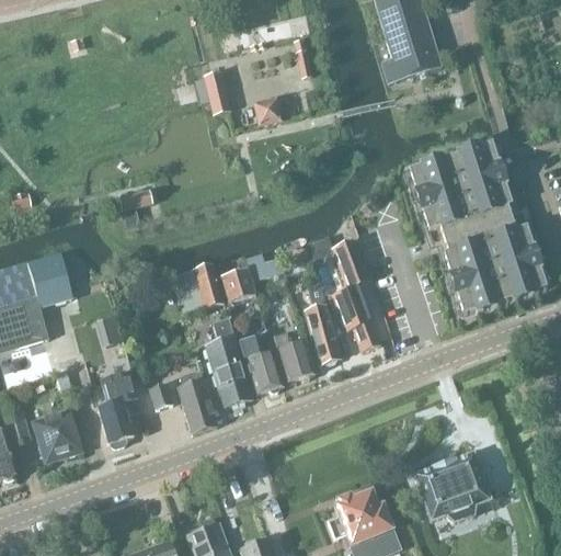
[(374,0),(391,58),(381,61),(388,83),(441,67),(420,0),(374,0)]
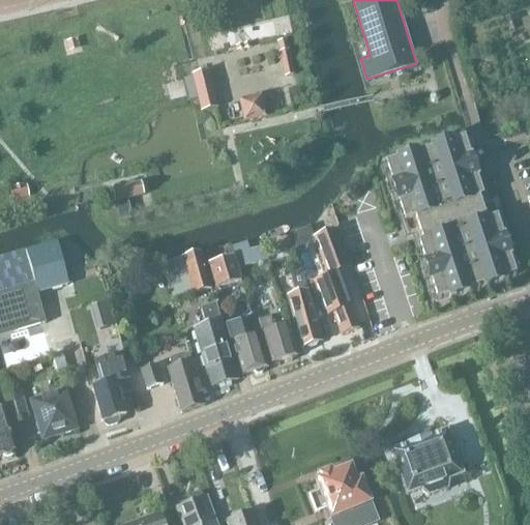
[(288,34),(277,34),(278,71),(289,71),(288,34)]
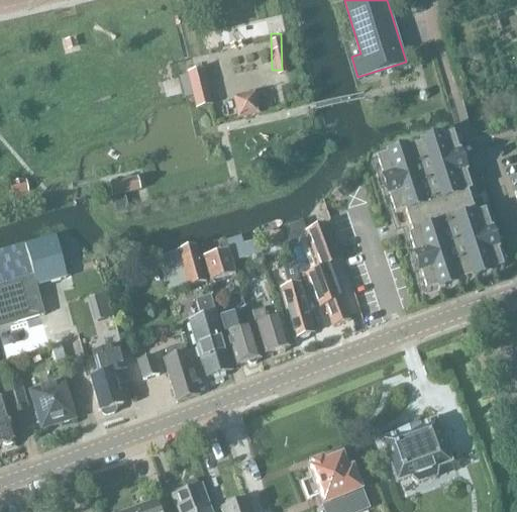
[(192,103),(207,102),(205,64),(189,65),(192,103)]
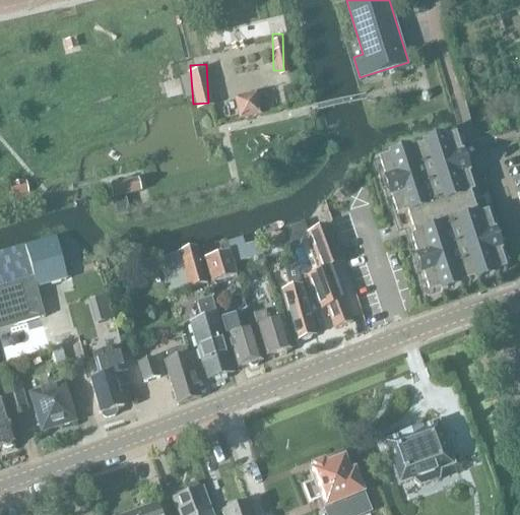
[(242,116),(263,109),(257,89),(235,97),(242,116)]
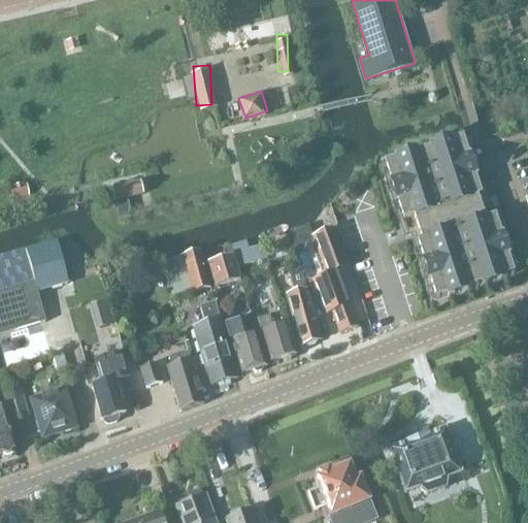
[(482,192),(463,133),(451,137),(451,136),(431,142),(431,143),(416,149),(416,148),(396,154),(396,155),(385,159),(403,217),(414,214),(421,234),(417,235),(435,295),(448,292),(448,293),(467,287),(467,285),(483,281),(483,282),(502,275),(502,273),(514,270),(495,211),(485,215),(477,193),(482,192)]
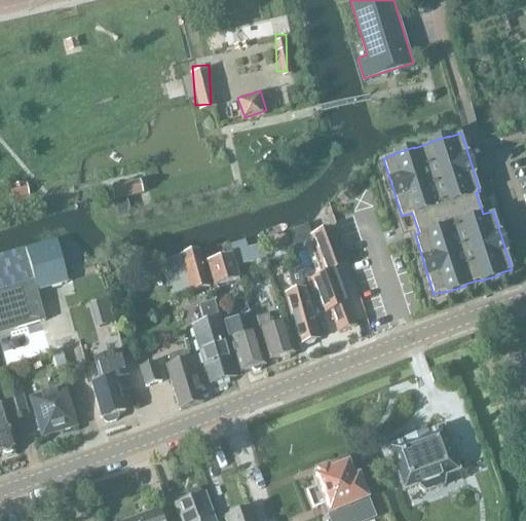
[(142,169),(110,175),(115,194),(146,187),(142,169)]
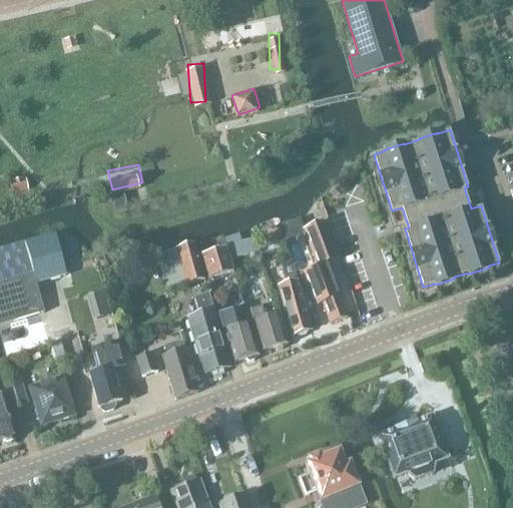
[(304,226),(305,230),(318,264),(328,261),(339,256),(324,218),(304,226)]
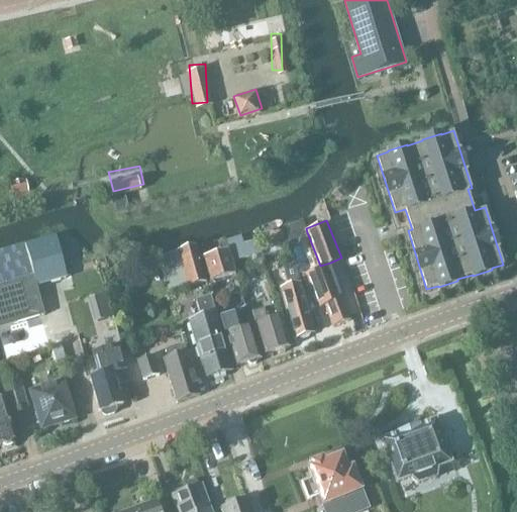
[(226,236),(232,259),(262,249),(257,237),(243,241),(241,232),(226,236)]
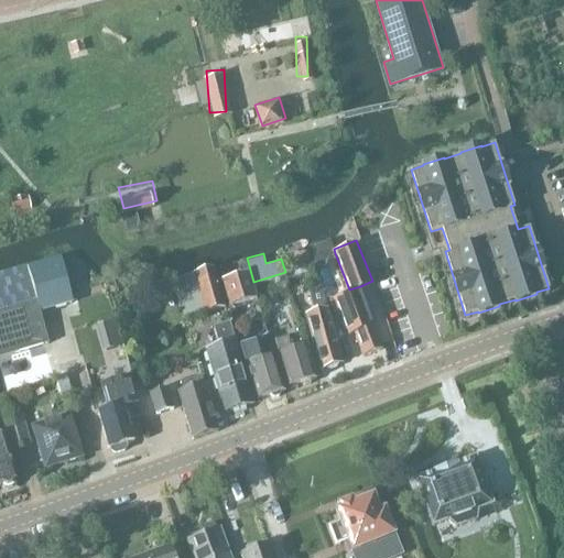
[(58,254),(28,263),(30,271),(40,308),(72,299),(61,262),(58,254)]
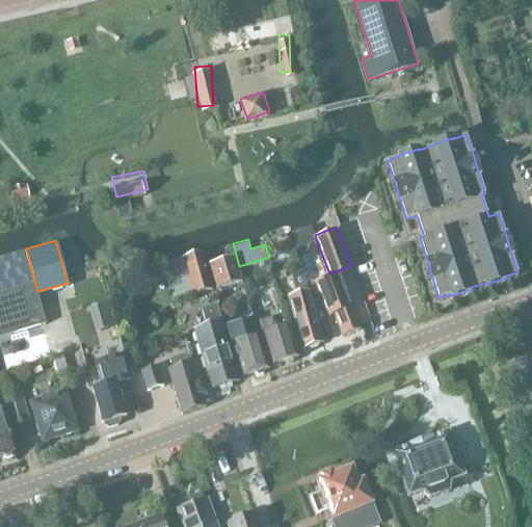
[(314,241),(297,246),(302,262),(318,257),(314,241)]
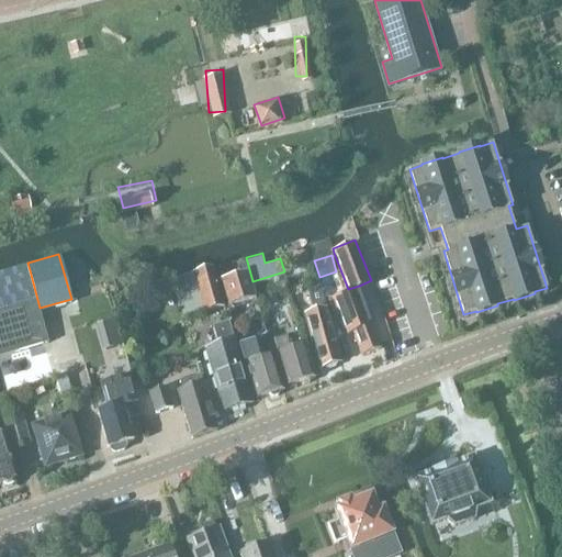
[(26,260),(0,268),(0,352),(46,340),(48,338),(40,308),(30,270),(27,263),(26,260)]
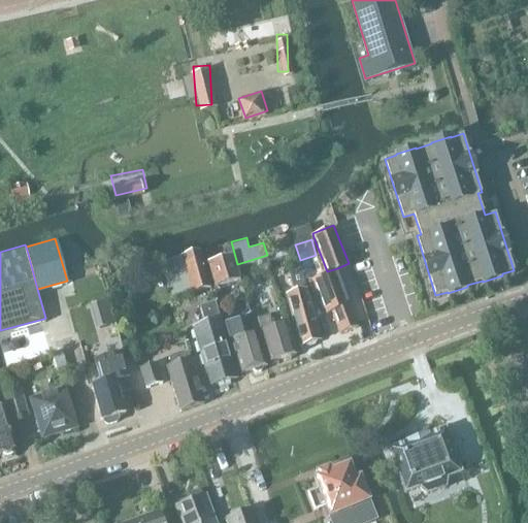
[(200,248),(182,254),(185,261),(193,289),(210,284),(202,256),(200,248)]
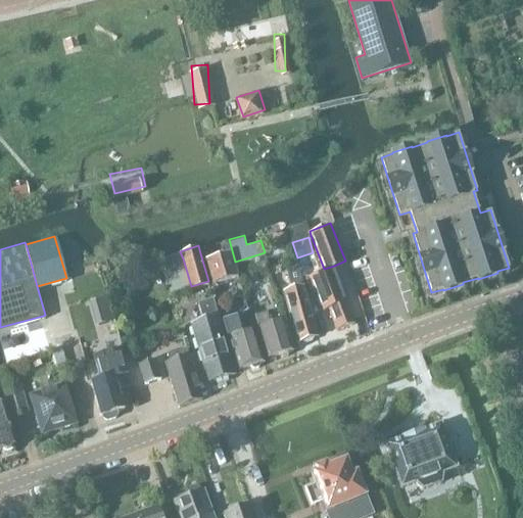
[(231,250),(204,257),(211,282),(238,274),(231,250)]
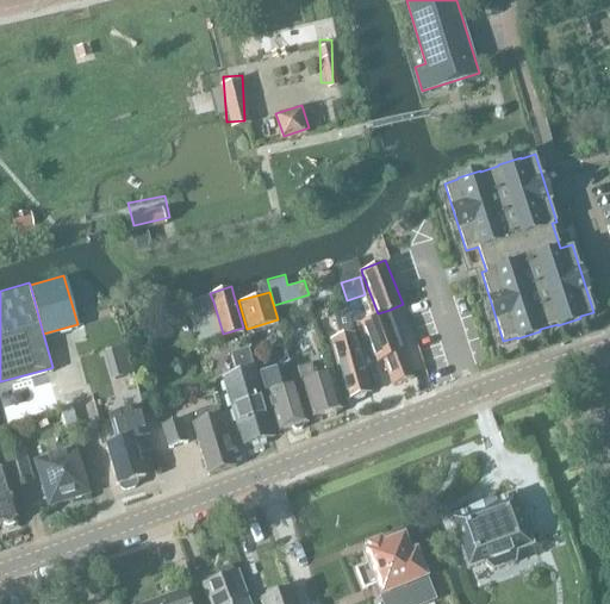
[(341,335),(331,337),(348,396),(354,393),(356,397),(363,394),(365,391),(371,388),(354,331),(347,306),(332,310),(341,335)]
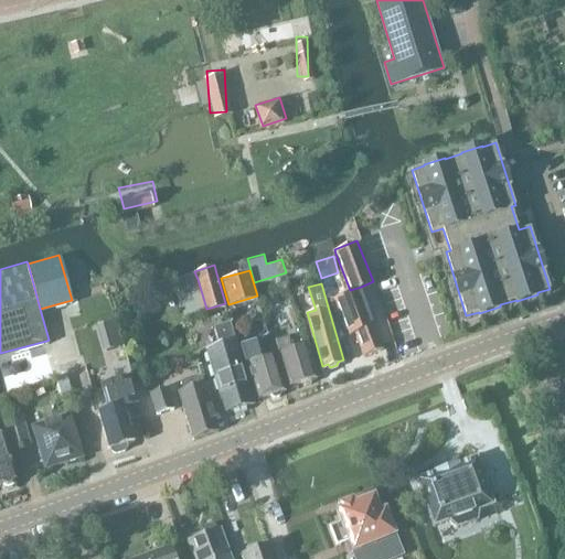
[(350,290),(330,297),(337,314),(340,313),(348,333),(355,330),(363,353),(383,346),(365,297),(361,287),(350,290)]
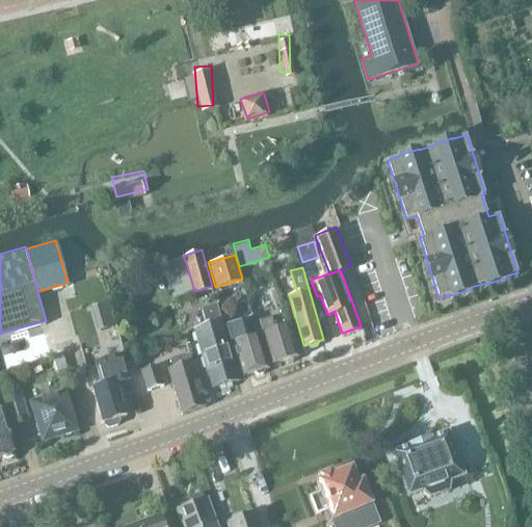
[(202,307),(206,322),(194,325),(212,386),(239,377),(216,301),(202,307)]
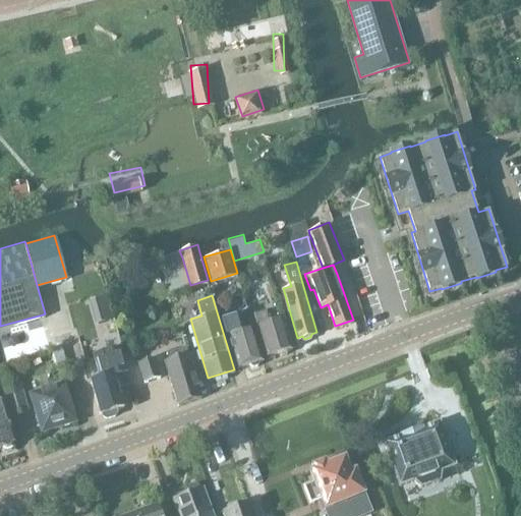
[(266,307),(253,311),(267,354),(279,351),(281,352),(287,350),(288,348),(292,347),(283,316),(269,320),(266,307)]
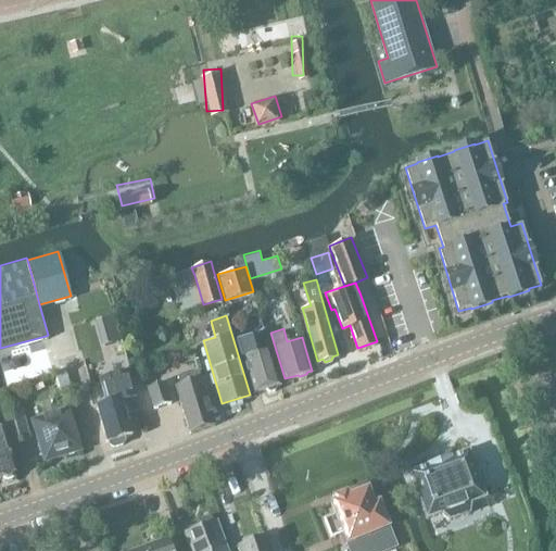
[(238,338),(254,390),(266,387),(269,389),(275,388),(276,384),(280,383),(270,348),(257,352),(252,334),(238,338)]
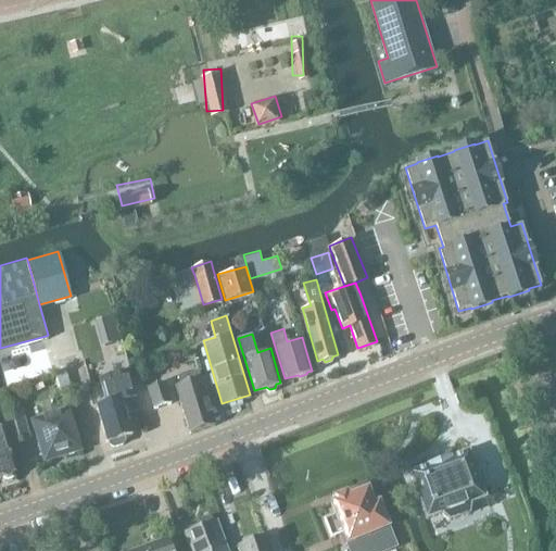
[(57,379),(79,375),(74,348),(62,350),(65,365),(54,367),(57,379)]
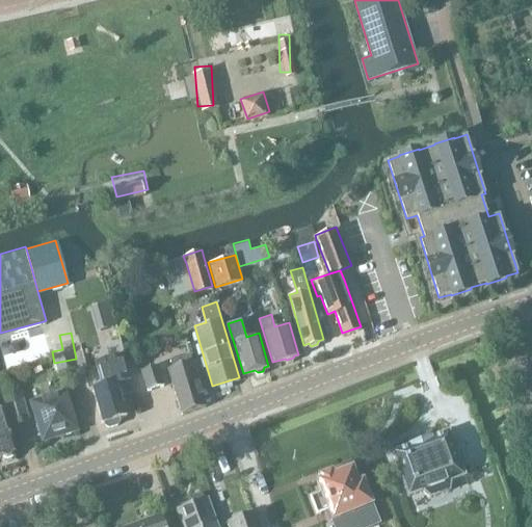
[(168,366),(182,411),(182,412),(206,403),(196,371),(190,351),(170,358),(173,365),(168,366)]
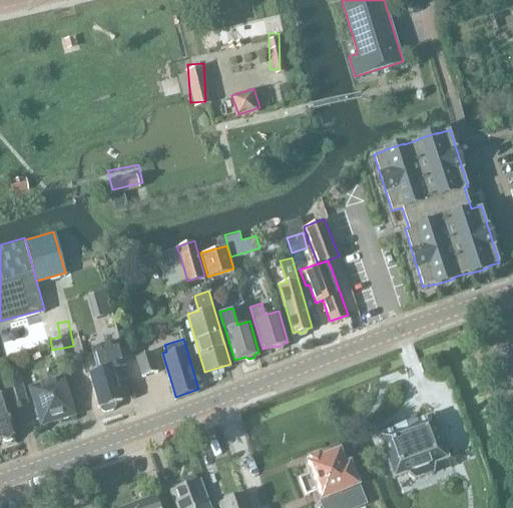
[(99,405),(100,405),(101,408),(105,410),(113,407),(115,404),(114,400),(122,398),(116,378),(127,375),(124,364),(117,340),(106,343),(92,347),(94,355),(99,370),(89,373),(99,405)]
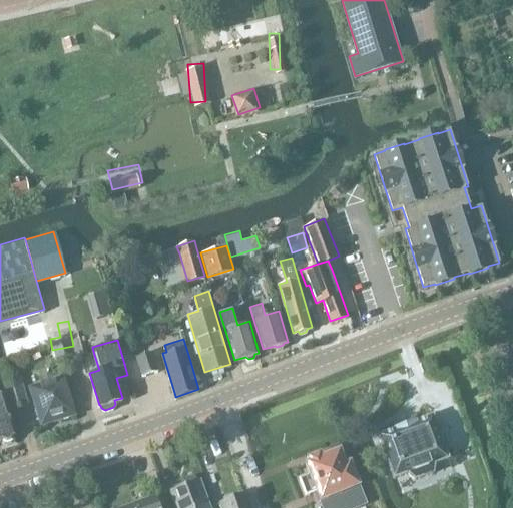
[(136,354),(142,374),(158,369),(152,350),(136,354)]
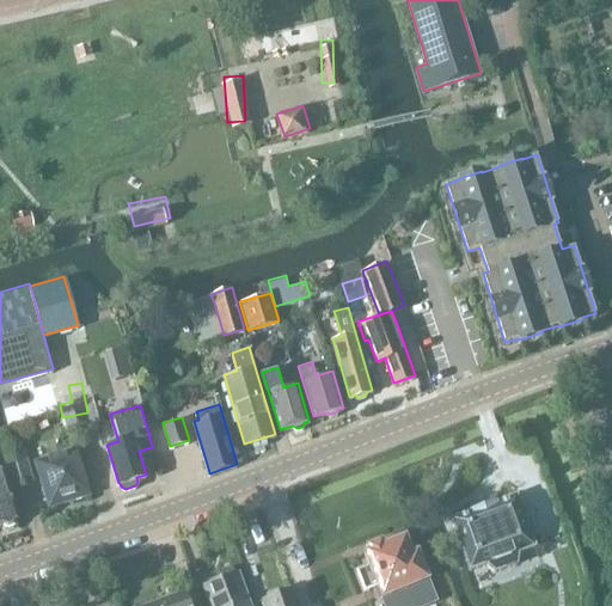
[(0,445),(12,483),(32,477),(22,438),(0,445)]
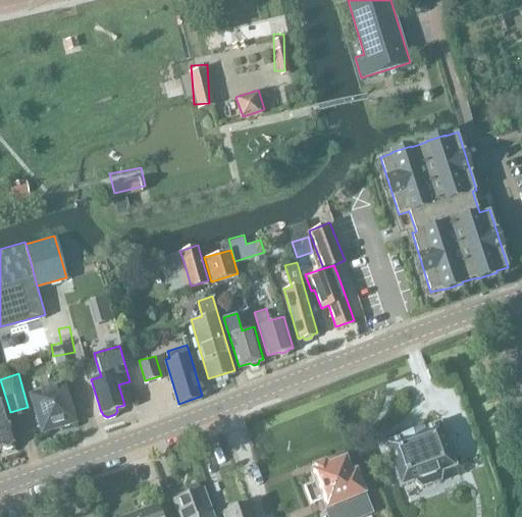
[(30,392),(42,430),(77,419),(65,380),(30,392)]
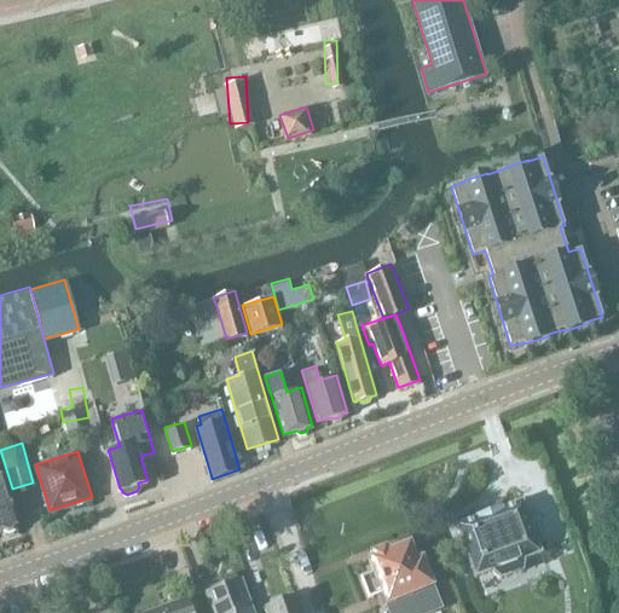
[(0,528),(19,524),(10,491),(9,491),(5,478),(0,478),(0,528)]
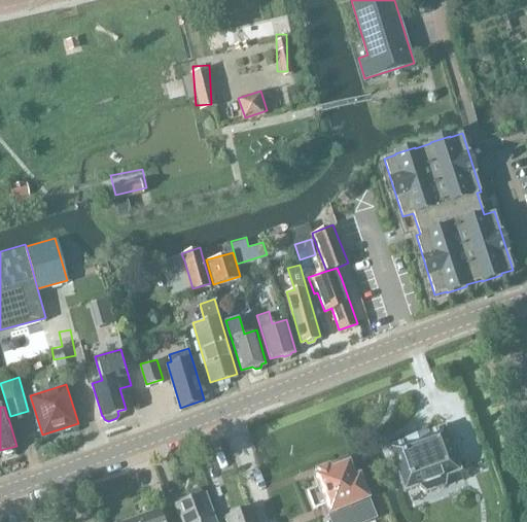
[(388,444),(405,489),(419,484),(426,490),(445,483),(447,474),(460,468),(445,423),(423,431),(424,433),(410,439),(409,437),(388,444)]
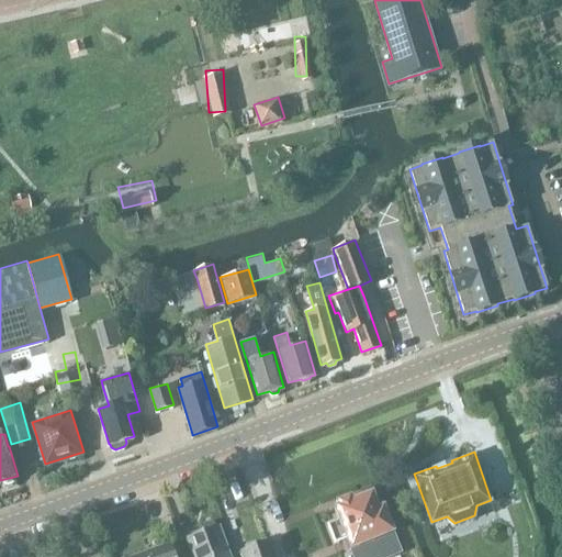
[(382,535),(393,531),(383,505),(378,508),(372,491),(335,507),(339,519),(328,523),(335,541),(346,536),(351,547),(362,543),(367,556),(370,556),(388,550),(382,535)]
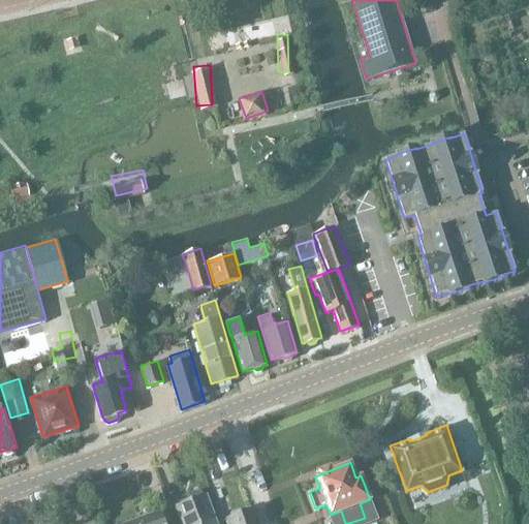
[(188,498),(174,503),(181,523),(216,523),(205,492),(200,493),(199,490),(196,488),(188,491),(187,495),(188,498)]
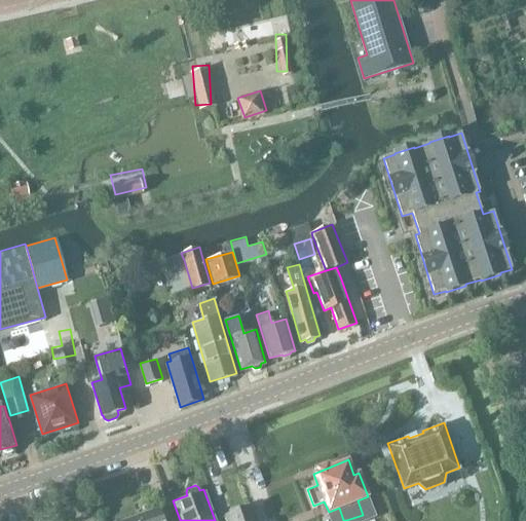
[(256,520),(251,506),(225,515),(227,520),(256,520)]
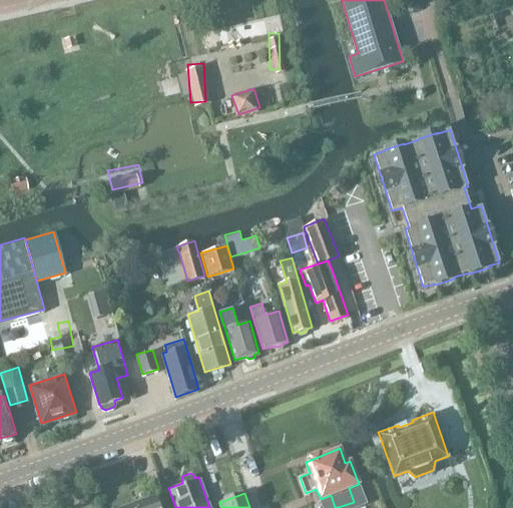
[(114,507),(159,507),(154,494),(114,507)]
